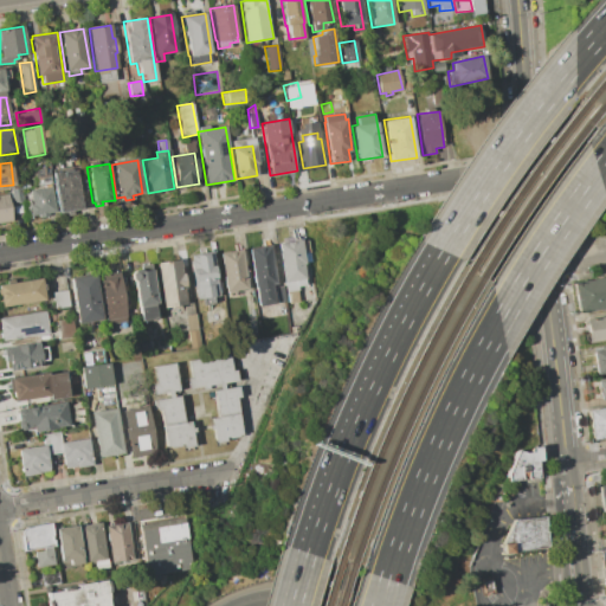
[(36,168),(47,167),(50,184),(38,186),(36,168)]
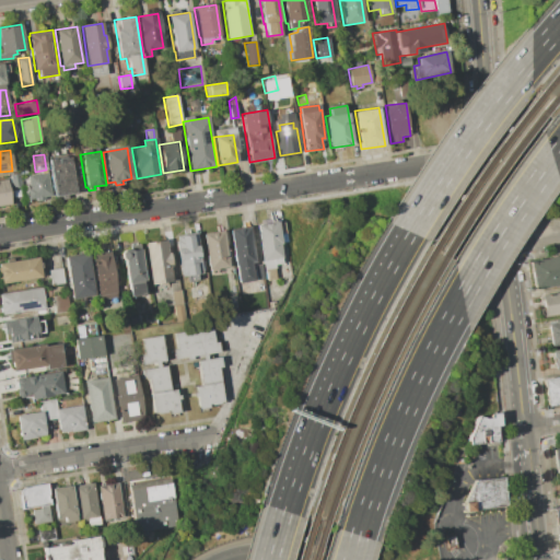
[(54,196),(48,161),(69,158),(76,193),(68,194),(68,198),(61,199),(61,195),(54,196)]
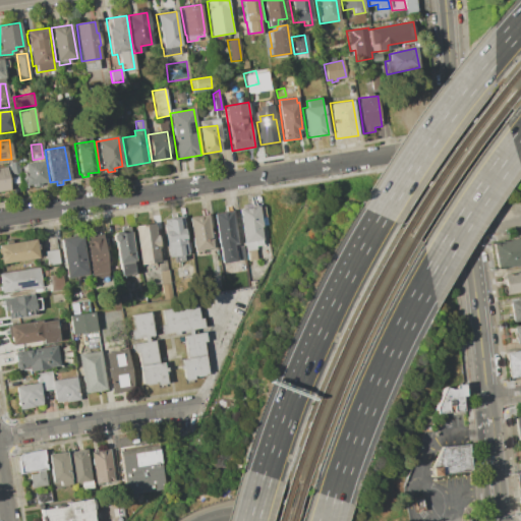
[(25,163),(45,160),(48,182),(41,183),(42,185),(34,186),(34,184),(26,185),(25,176),(27,175),(25,163)]
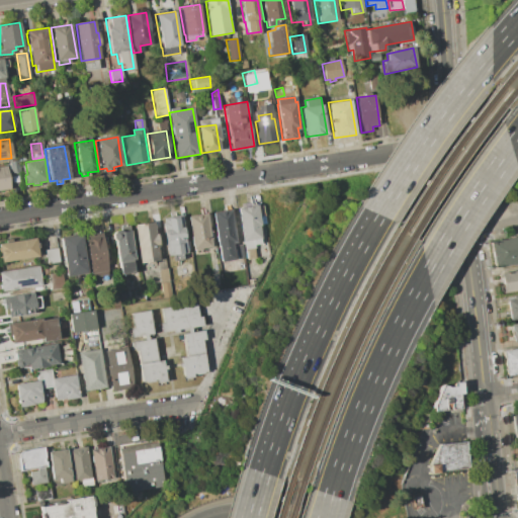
[(9,162),(17,161),(19,173),(10,174),(9,162)]
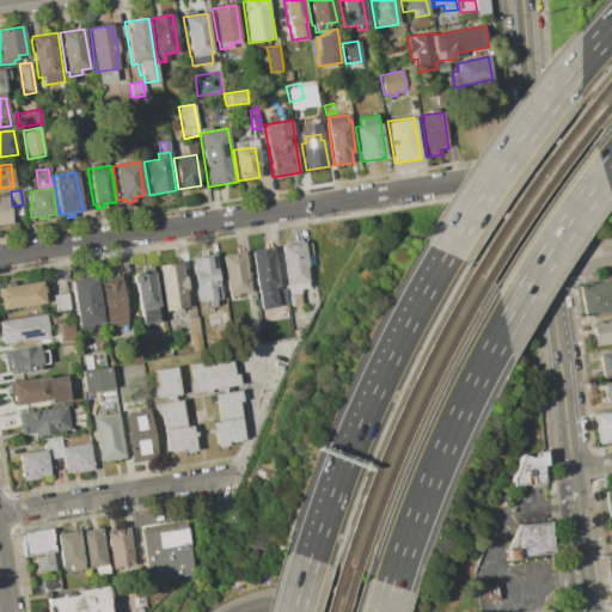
[(11,222),(0,224),(0,197),(7,197),(11,222)]
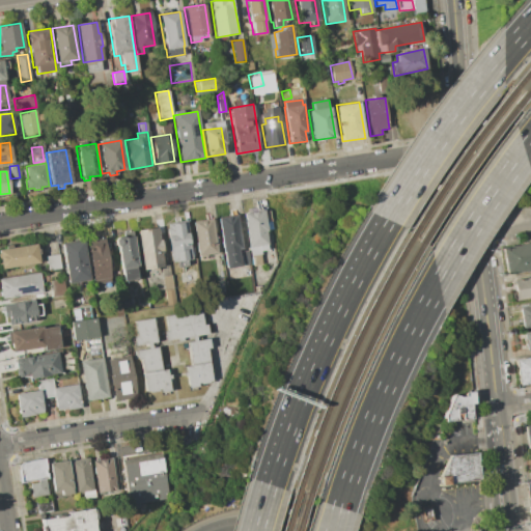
[(244,213),(262,210),(262,212),(266,230),(268,244),(267,244),(250,247),(249,247),(244,213)]
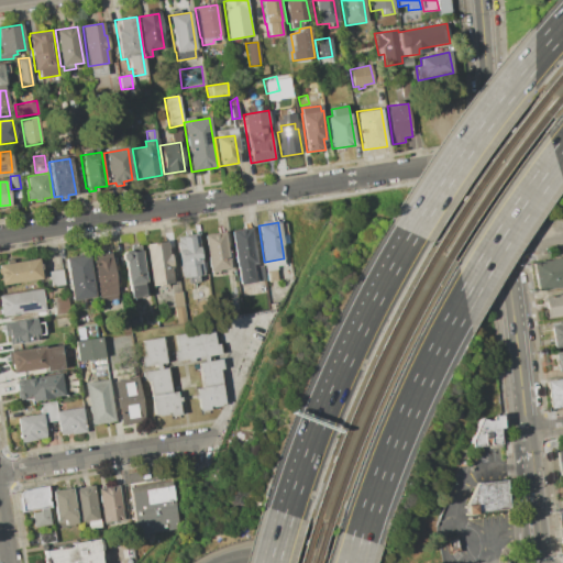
[(278,224),(285,223),(288,243),(282,244),(278,224)]
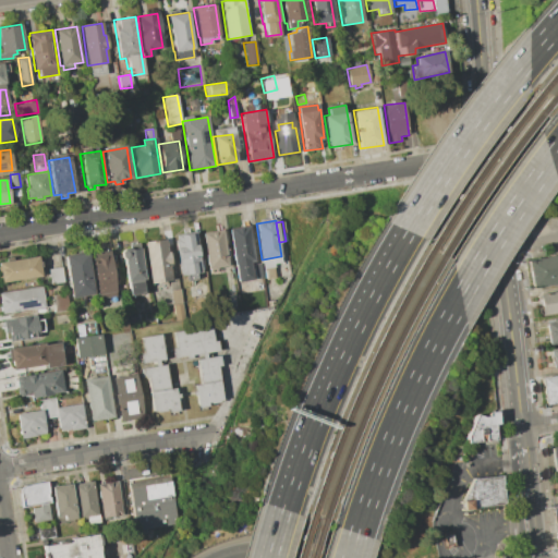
[(229,229),(250,225),(255,261),(250,261),(253,279),(238,281),(229,229)]
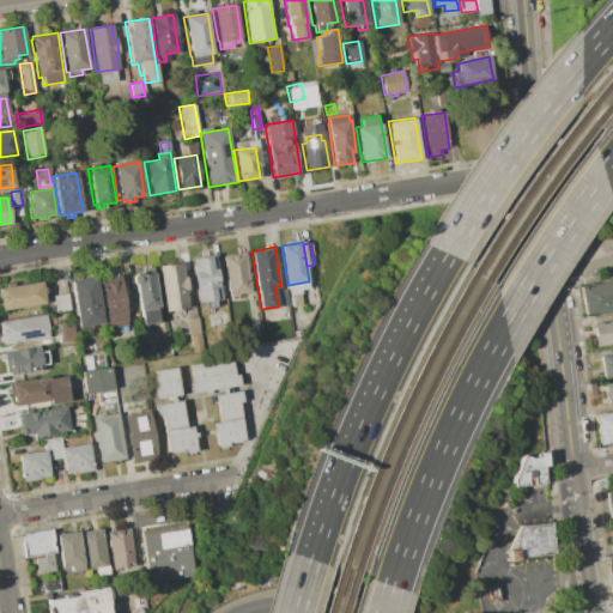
[(223,256),(243,253),(250,293),(229,297),(223,256)]
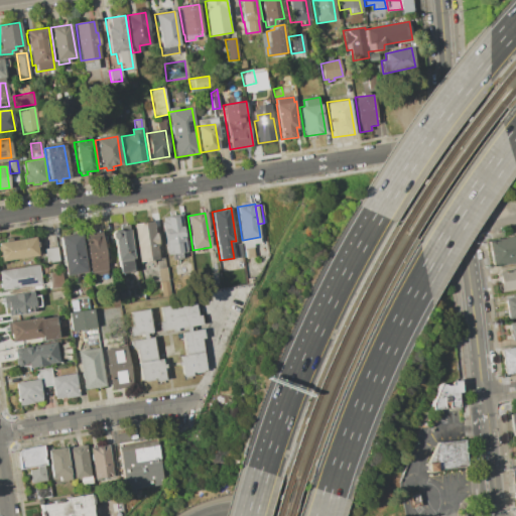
[(167,255),(160,218),(180,215),(186,252),(180,253),(181,258),(173,259),(172,254),(167,255)]
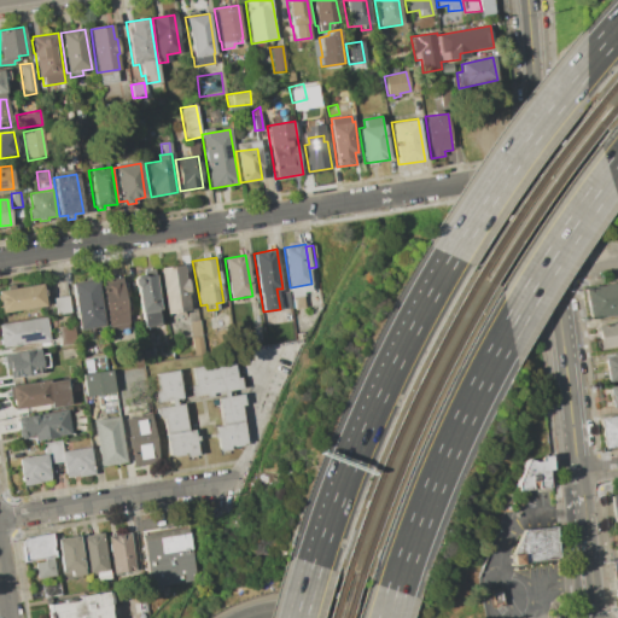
[(159,268),(182,264),(185,279),(187,279),(190,295),(187,295),(190,310),(167,314),(159,268)]
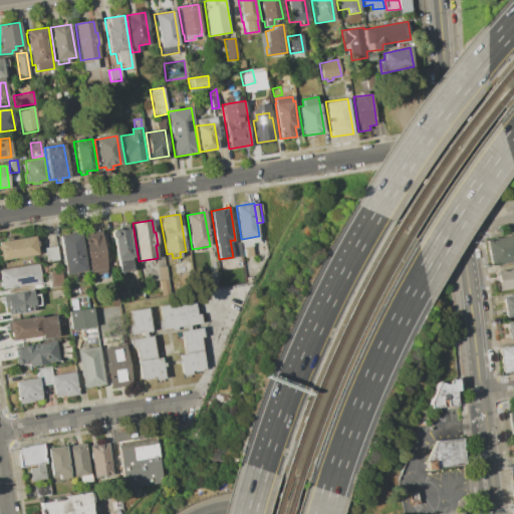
[(112,231),(129,228),(134,259),(117,262),(112,231)]
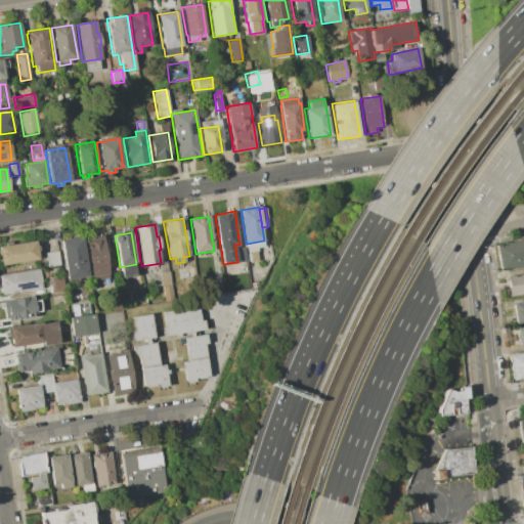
[(85,236),(102,233),(110,273),(91,276),(85,236)]
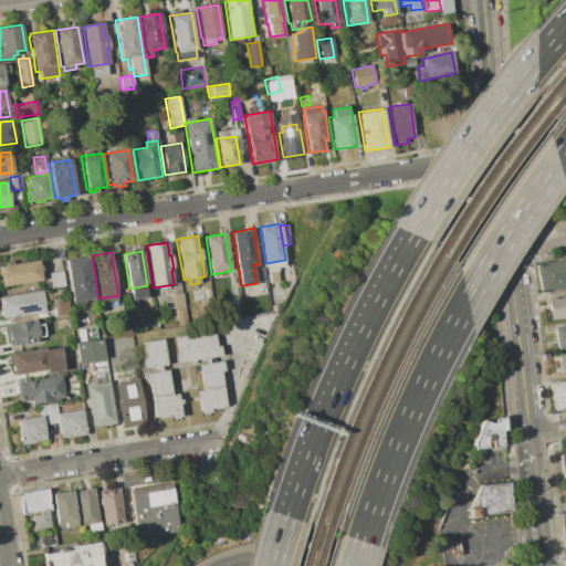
[(65,259),(88,255),(95,299),(72,302),(65,259)]
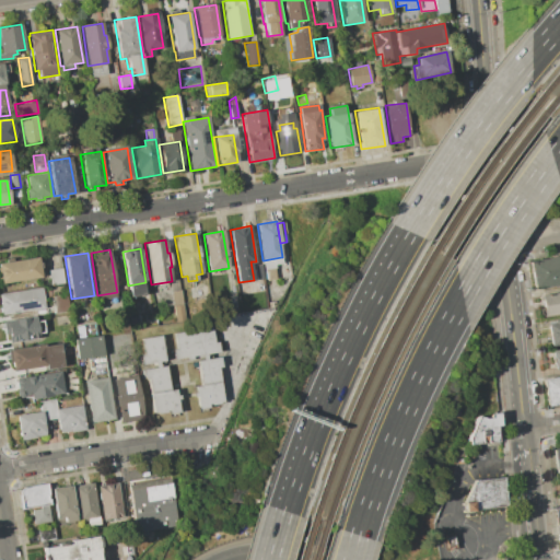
[(529,261),(559,256),(559,286),(534,290),(529,261)]
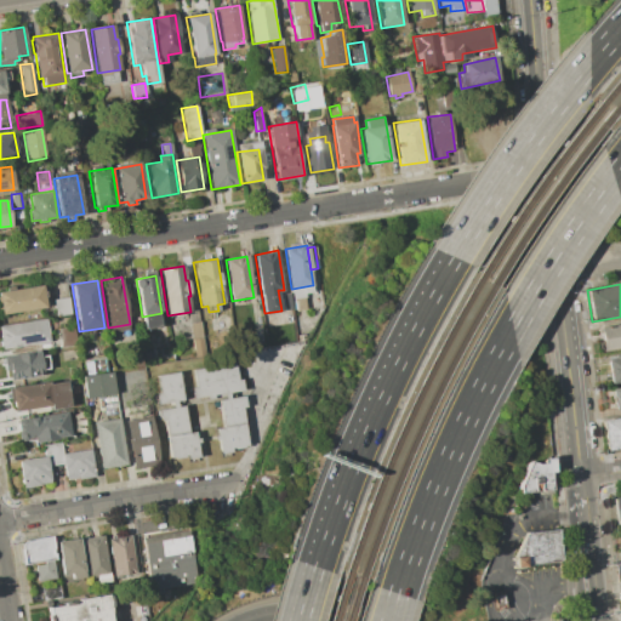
[(0,292),(41,285),(45,307),(0,314),(0,292)]
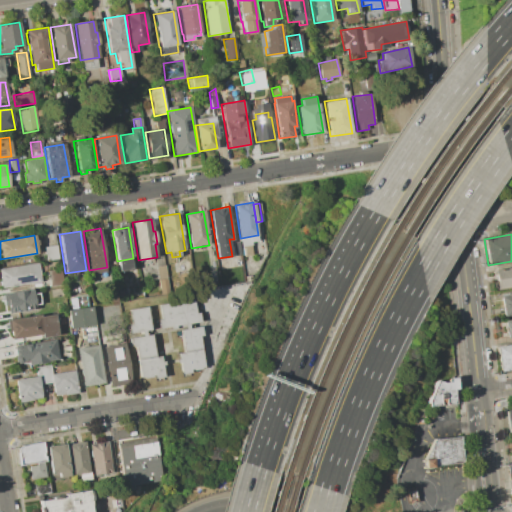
[(241,238),(257,235),(257,241),(251,242),(251,245),(242,246),(241,238)]
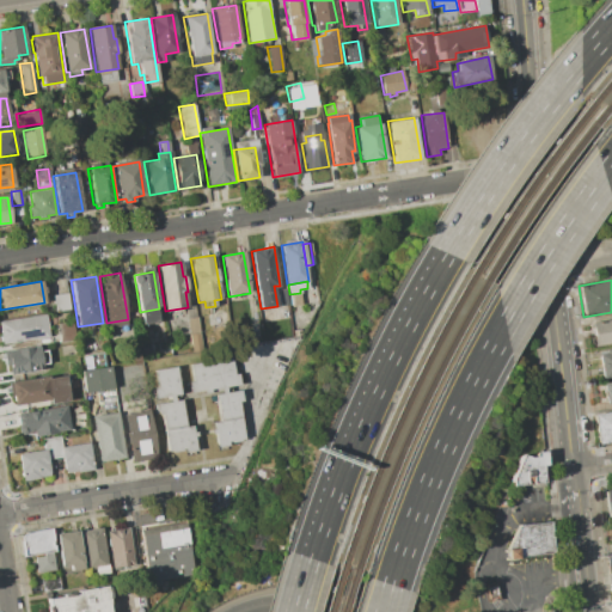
[(279,289),(286,288),(288,305),(281,306),(279,289)]
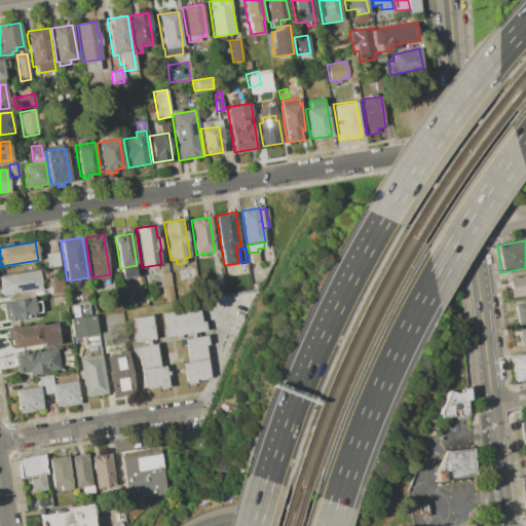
[(45,254),(58,252),(60,266),(47,267),(45,254)]
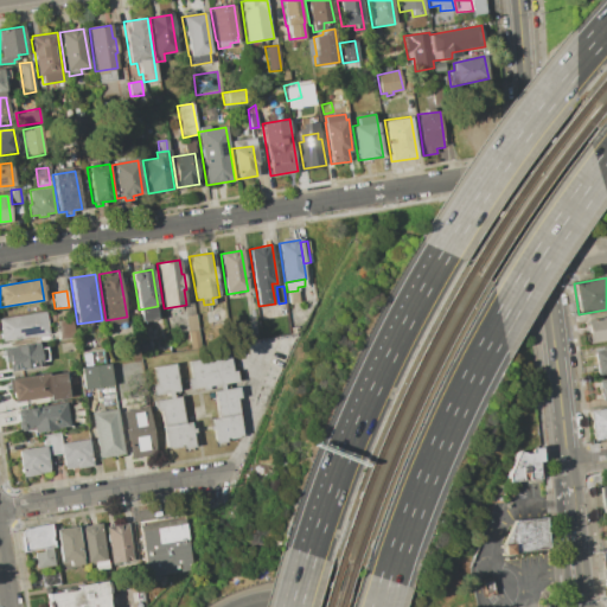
[(287,292),(298,292),(298,301),(288,302),(287,292)]
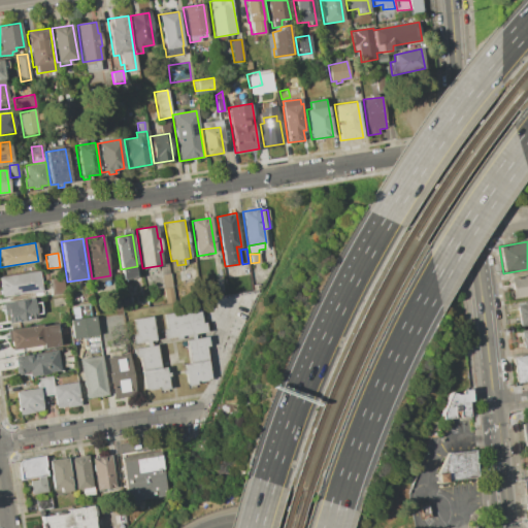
[(0,290),(0,276),(39,270),(42,291),(1,297),(0,290)]
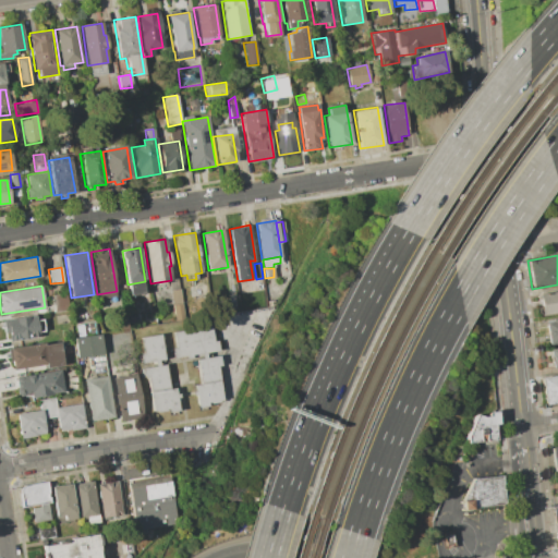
[(170,290),(180,289),(182,303),(172,304),(170,290)]
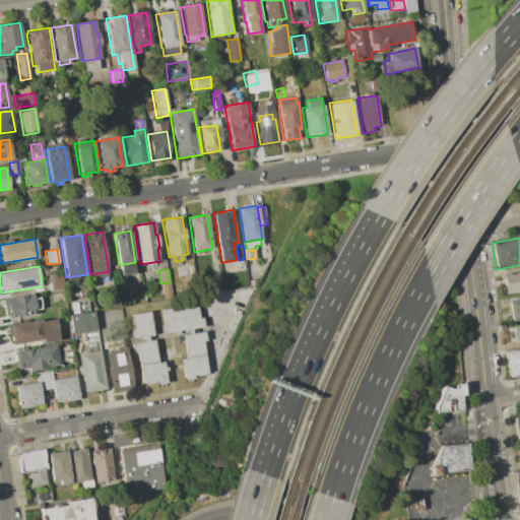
[(503,274),(519,271),(519,291),(506,295),(503,274)]
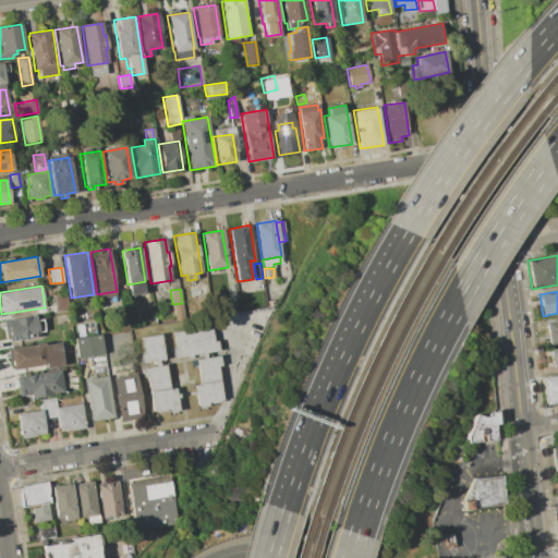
[(52,294),(67,293),(69,311),(55,312),(52,294)]
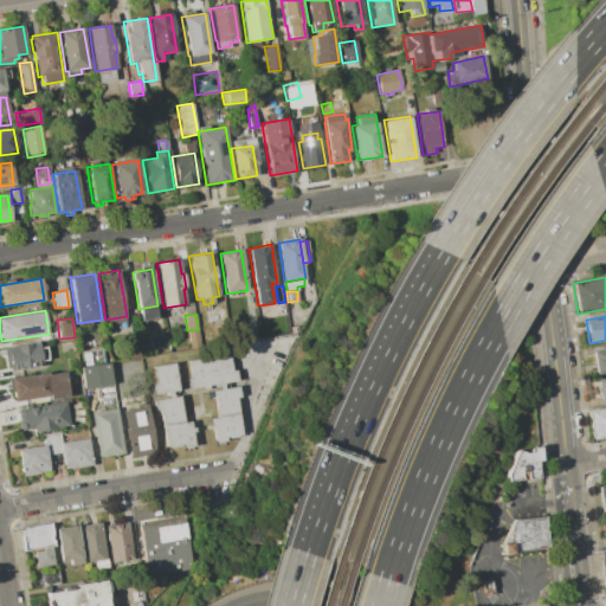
[(187,330),(198,329),(200,347),(189,348),(187,330)]
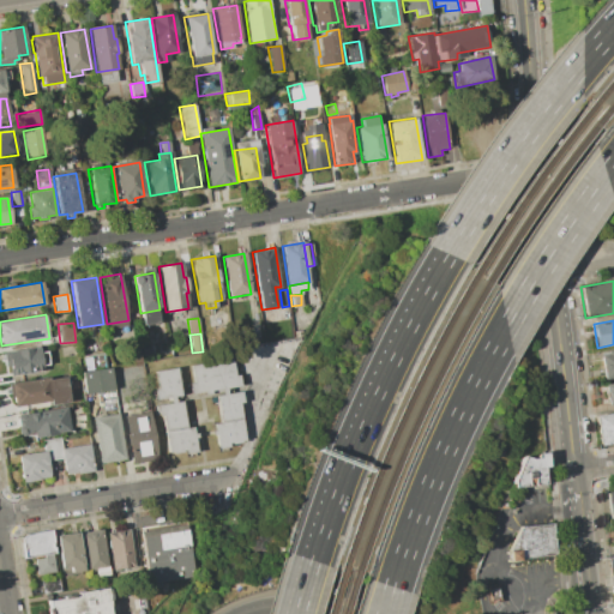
[(4,353),(38,347),(40,353),(47,351),(49,365),(42,366),(43,372),(8,378),(4,353)]
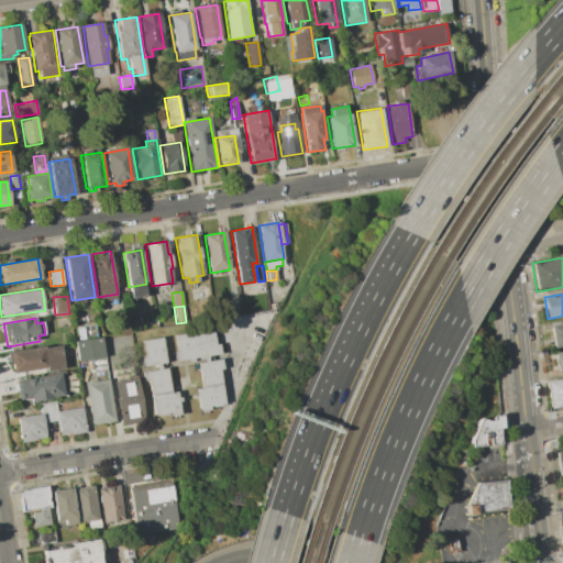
[(550,326),(556,324),(555,322),(562,320),(562,345),(554,348),(550,326)]
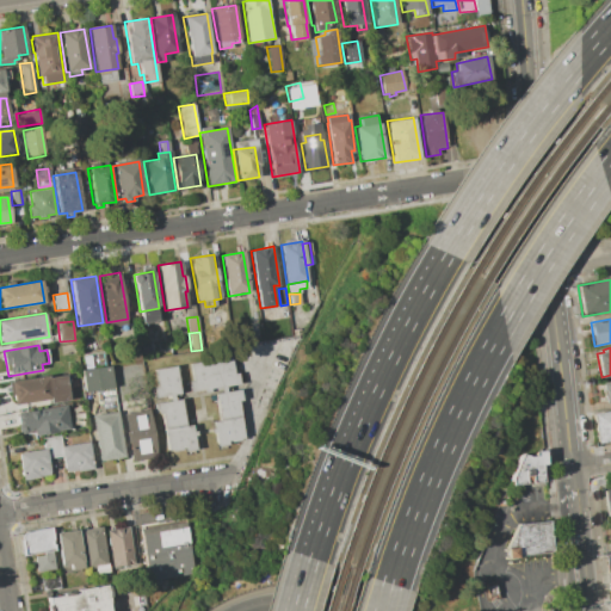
[(189,364),(230,357),(233,374),(236,374),(238,384),(224,387),(226,392),(239,390),(241,401),(238,401),(240,415),(218,419),(215,394),(221,393),(220,387),(190,392),(189,382),(192,381),(189,364)]
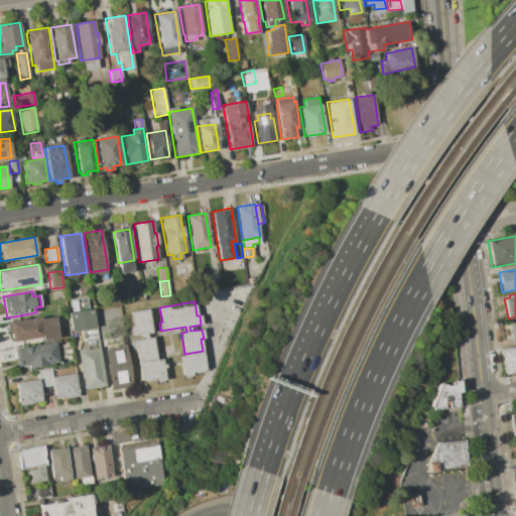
[(130,311),(147,308),(151,333),(146,334),(147,338),(152,337),(155,358),(138,361),(136,349),(132,350),(131,341),(143,338),(142,334),(131,336),(129,327),(132,327),(130,311)]
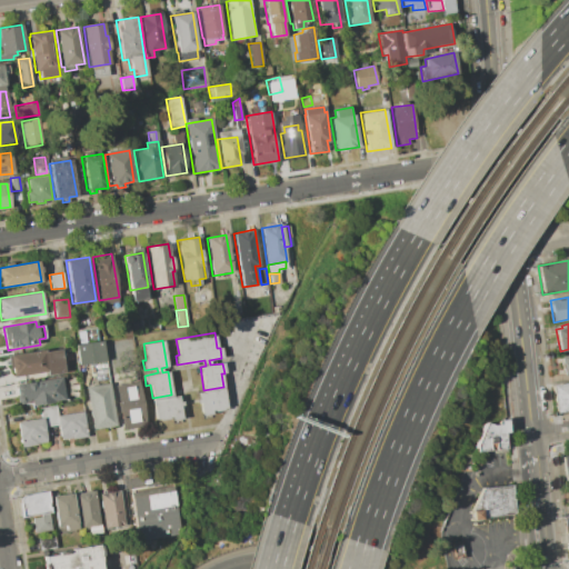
[(75,345),(102,341),(106,360),(78,365),(75,345)]
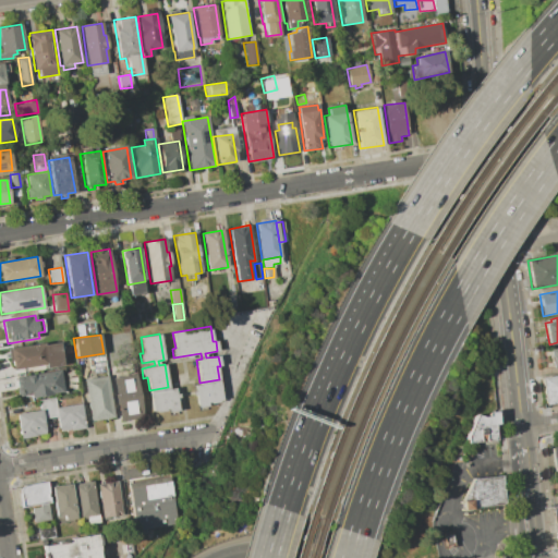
[(9,349),(43,342),(43,346),(46,364),(13,370),(9,349)]
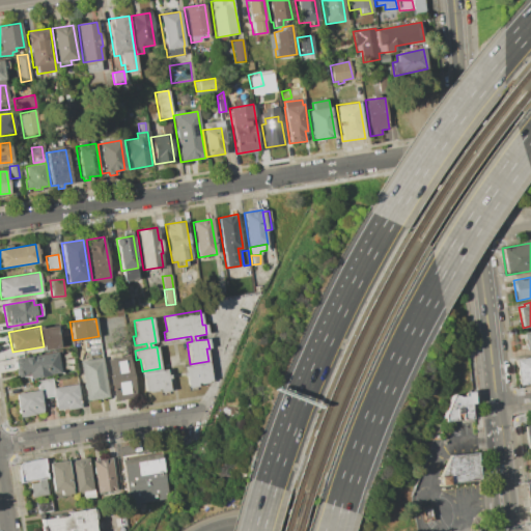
[(40,329),(57,326),(60,346),(45,350),(44,346),(40,329)]
